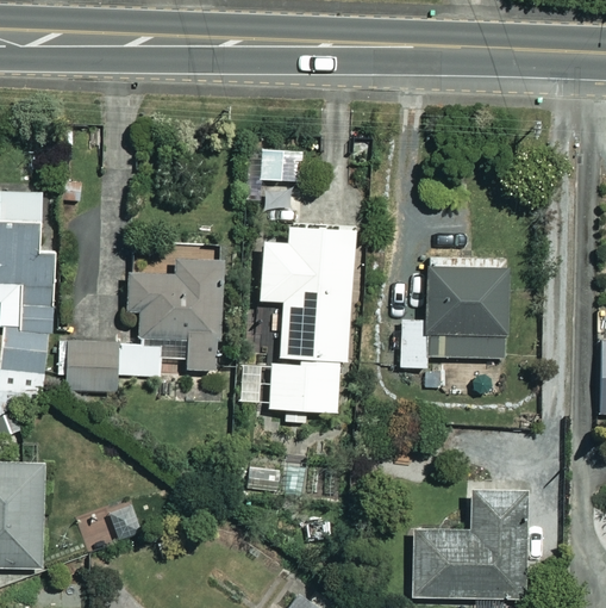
[(300,188),(263,188),(264,209),(300,209),(300,188)]
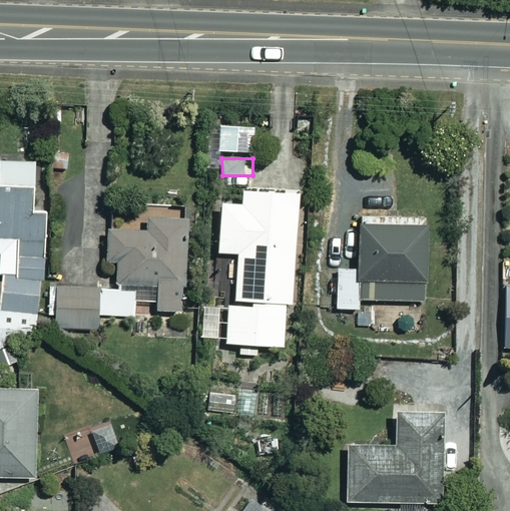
[(34,160),(0,159),(0,253),(1,253),(0,310),(0,331),(38,333),(39,281),(46,281),(47,210),(33,210),(34,160)]
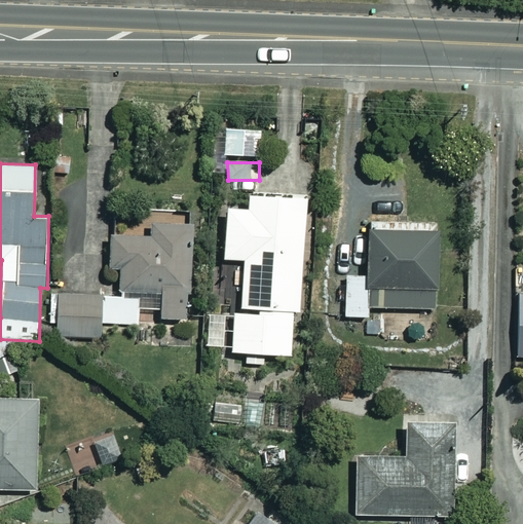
[(305,197),(248,194),(248,210),(226,208),(224,259),(246,260),(243,311),(235,311),(233,352),(291,356),(293,309),(299,309),(305,197)]
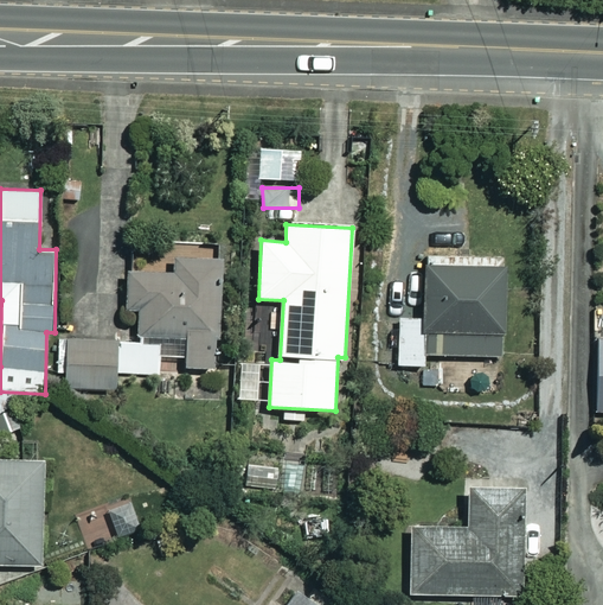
[(220,259),(173,258),(173,273),(128,272),(127,310),(141,310),(140,339),(185,341),(184,368),(218,368),(220,259)]
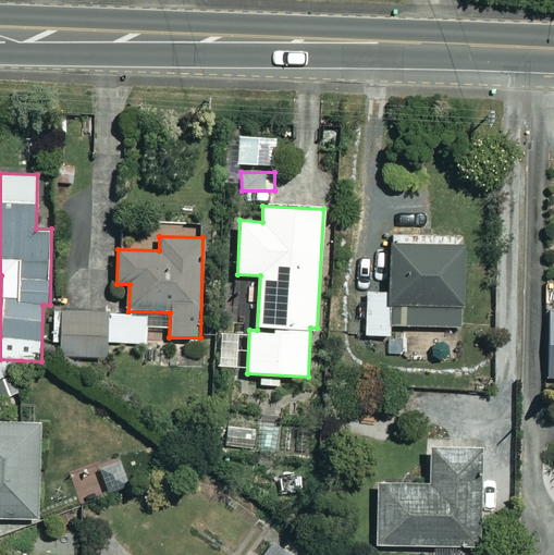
[(462,246),(390,243),(388,293),(369,293),(367,335),(390,336),(391,327),(459,329),(462,246)]
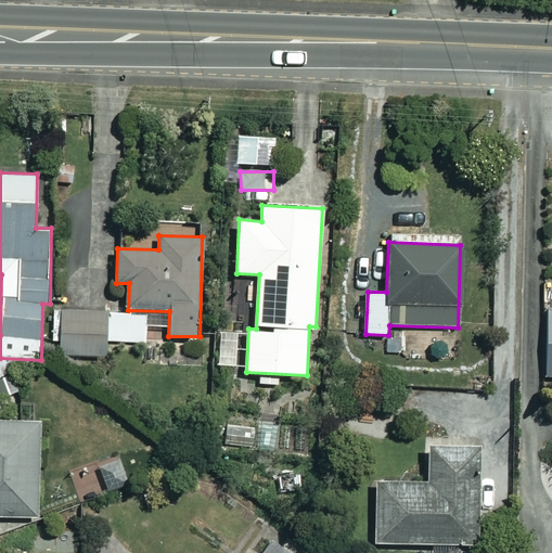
[(148,314),(58,312),(56,355),(102,357),(103,343),(146,345),(148,314)]
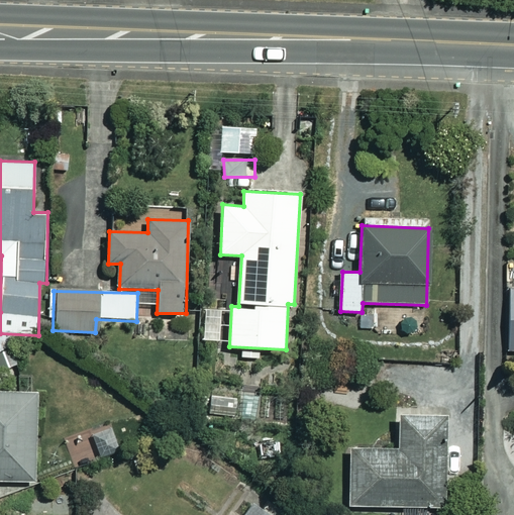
[(36,392),(0,391),(0,481),(36,481),(36,392)]
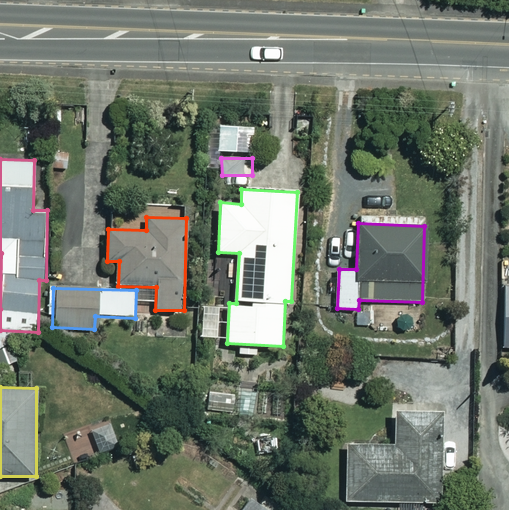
[(439,412),(394,411),(394,445),(346,445),(346,502),(439,503),(439,412)]
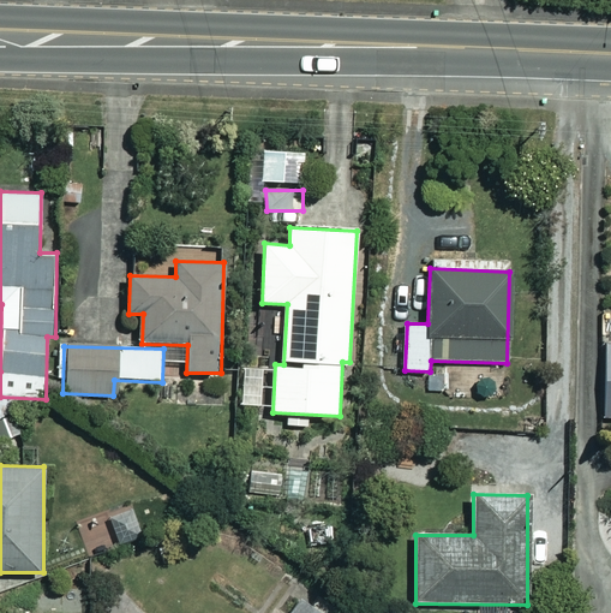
[(337,612),(339,611),(309,590),(292,612),(337,612)]
